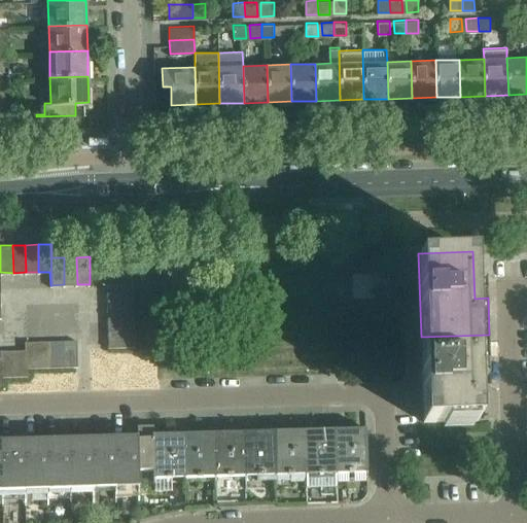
[(77,284),(76,257),(64,257),(64,284),(77,284)]
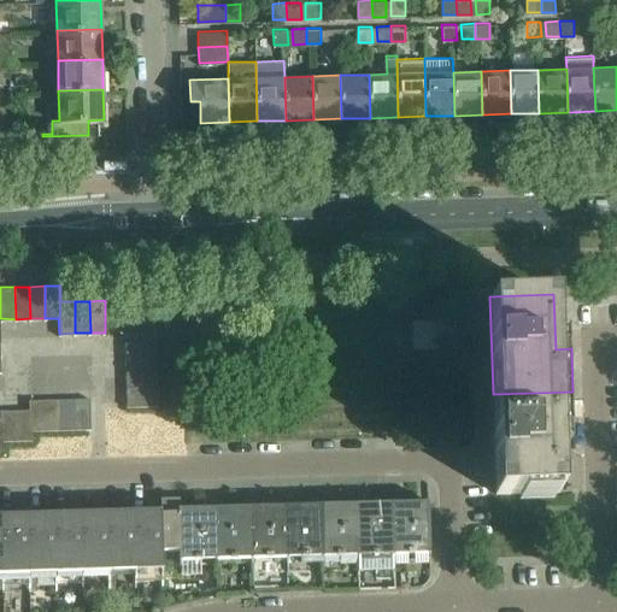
[(124,346),(156,345),(156,329),(124,330),(124,346)]
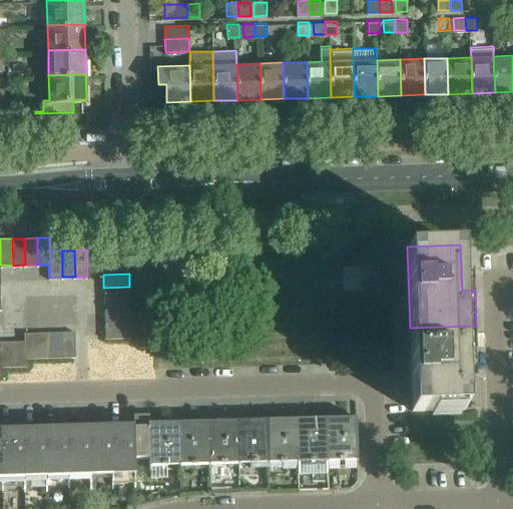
[(103,300),(130,299),(129,287),(103,288),(103,300)]
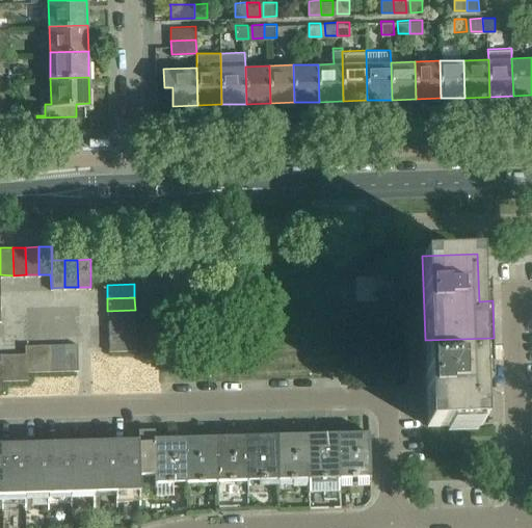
[(108,324),(135,322),(135,310),(107,311),(108,324)]
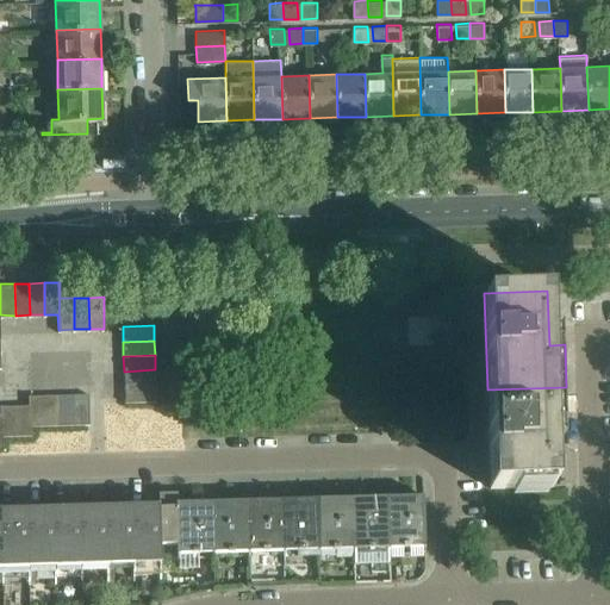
[(124,386),(155,385),(155,369),(124,372),(124,386)]
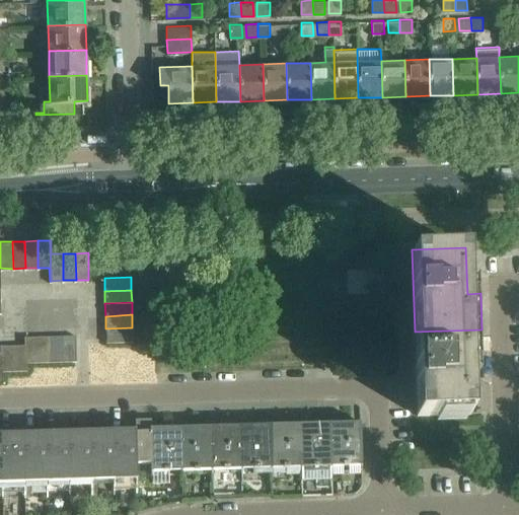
[(105,328),(105,342),(133,341),(132,327),(105,328)]
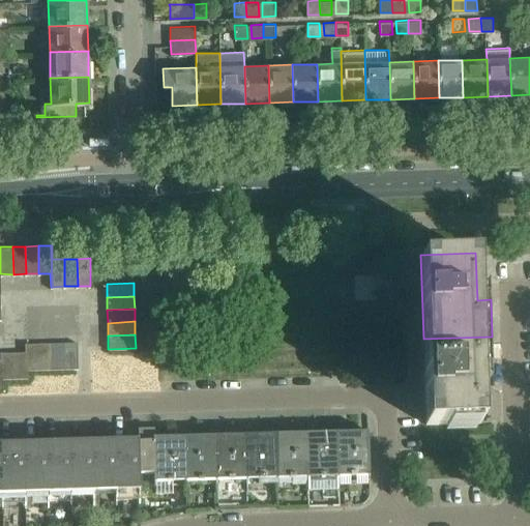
[(423,339),(425,422),(480,420),(479,373),(493,373),(492,337),(423,339)]
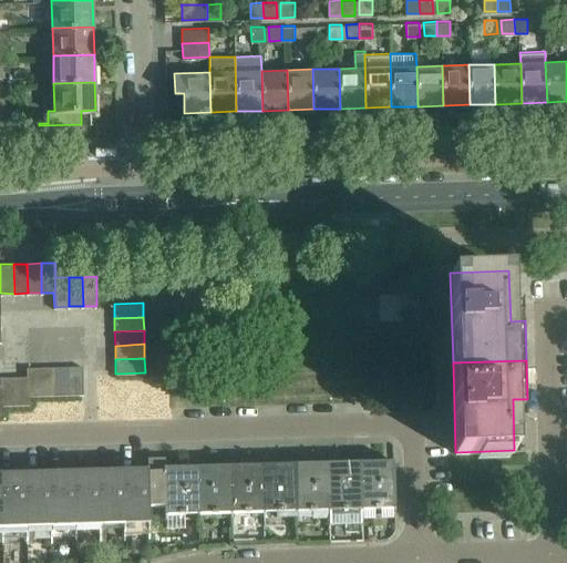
[(70,365),(71,393),(83,393),(82,364),(70,365)]
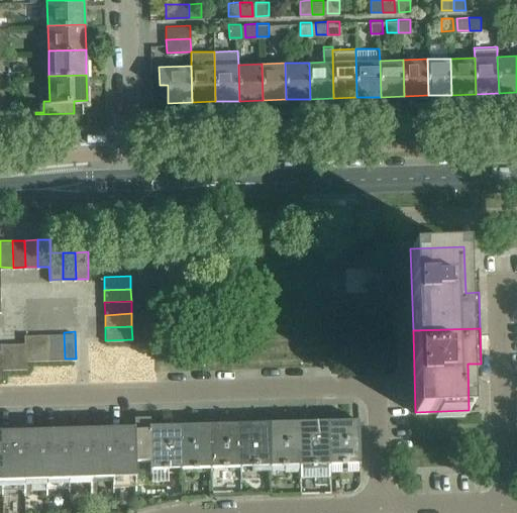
[(38,333),(39,360),(52,358),(50,332),(38,333)]
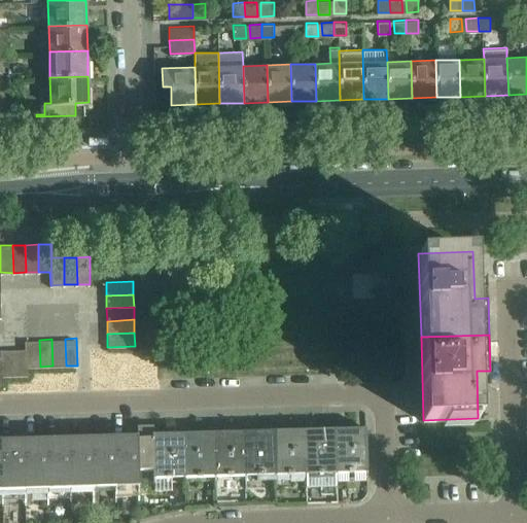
[(51,339),(53,365),(66,365),(65,339),(51,339)]
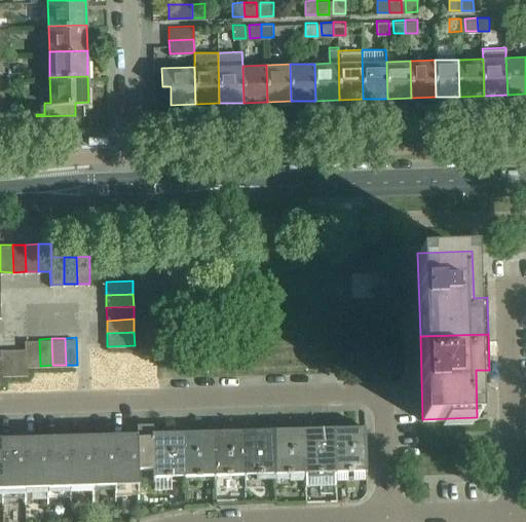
[(14,347),(14,374),(28,374),(27,366),(27,339),(25,339),(25,347),(14,347)]
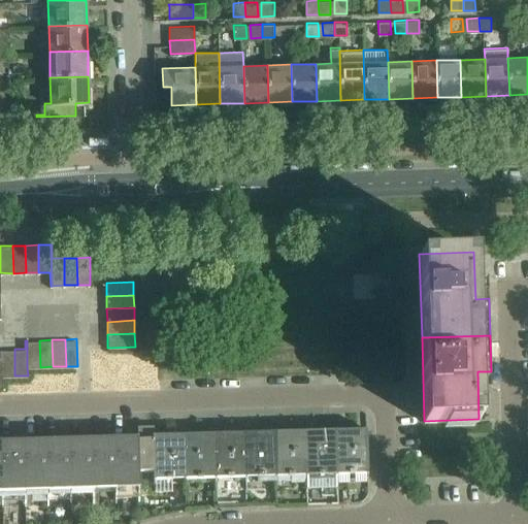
[(27,340),(27,367),(40,367),(39,340),(27,340)]
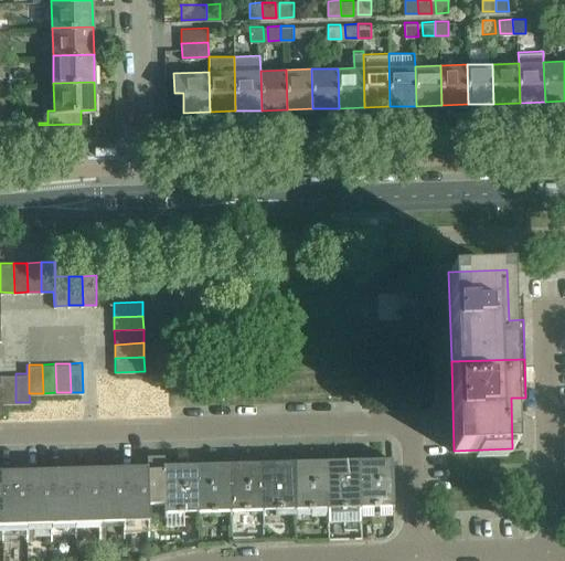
[(3,412),(3,403),(16,402),(16,373),(1,373),(2,412),(3,412)]
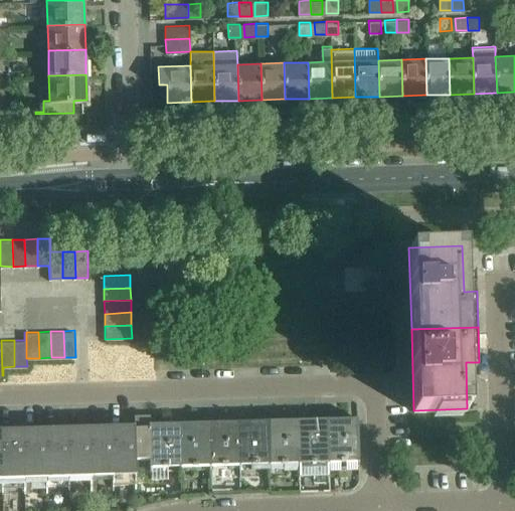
[(150,414),(134,414),(134,421),(135,462),(150,461),(150,469),(150,470),(151,479),(168,478),(167,470),(180,469),(178,421),(150,422),(150,414)]
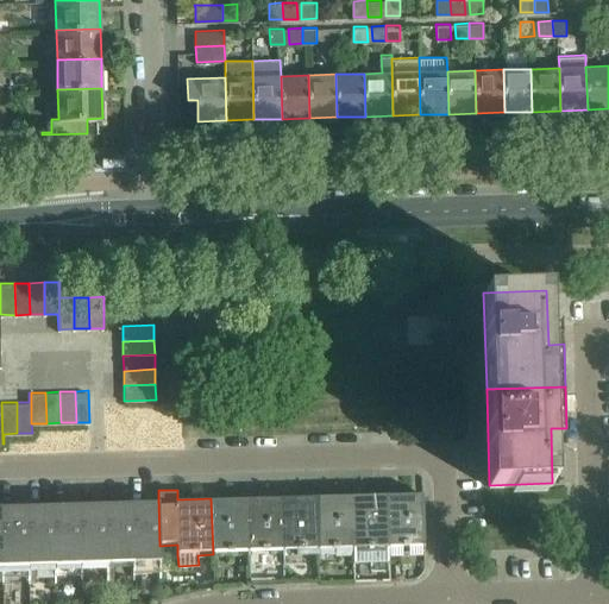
[(388,549),(424,548),(422,492),(387,494),(388,549)]
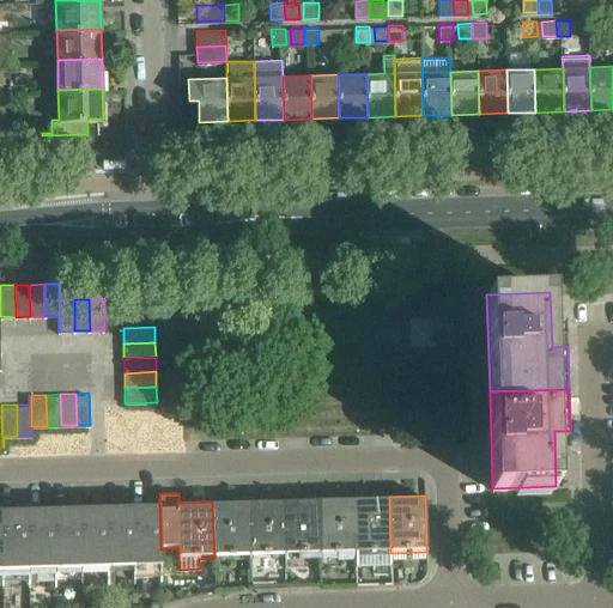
[(389,497),(353,498),(356,558),(356,564),(372,563),(372,572),(392,572),(390,553),(389,497)]
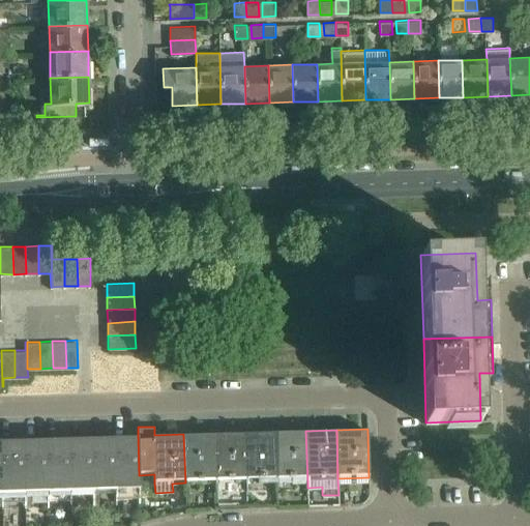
[(305,431),(275,432),(276,484),(277,489),(293,489),(293,483),(307,483),(305,431)]
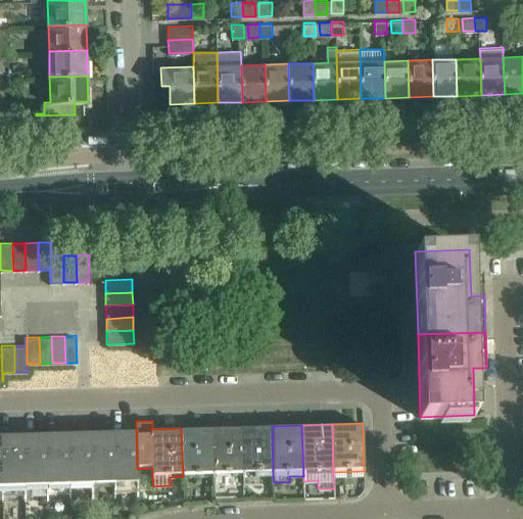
[(272,426),(241,427),(243,475),(255,474),(255,477),(273,477),(272,426)]
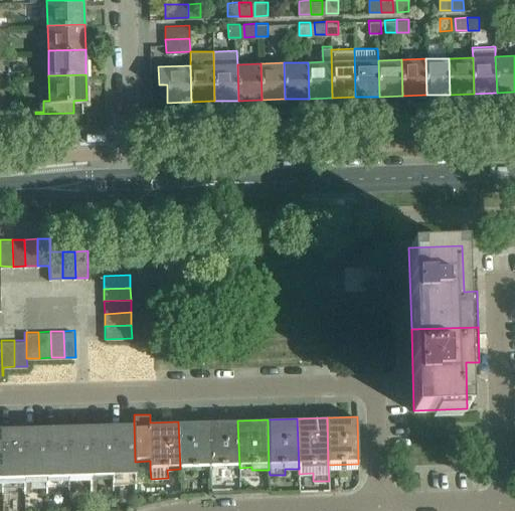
[(208,420),(178,421),(180,469),(209,468),(208,420)]
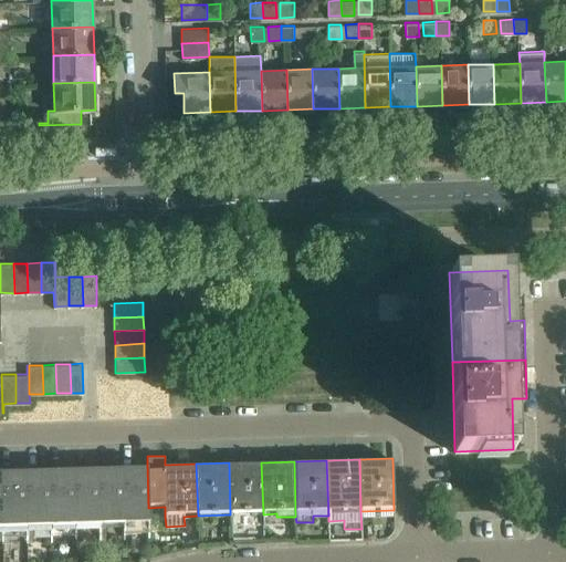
[(230,514),(263,514),(261,462),(229,462),(230,514)]
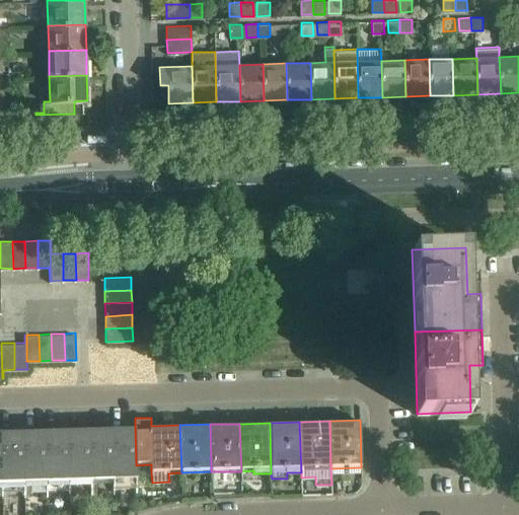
[(113,426),(114,477),(136,476),(136,465),(135,425),(113,426)]
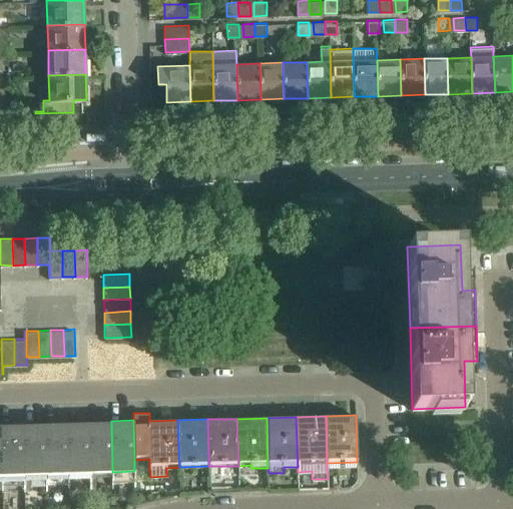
[(90,472),(89,421),(67,422),(68,473),(90,472)]
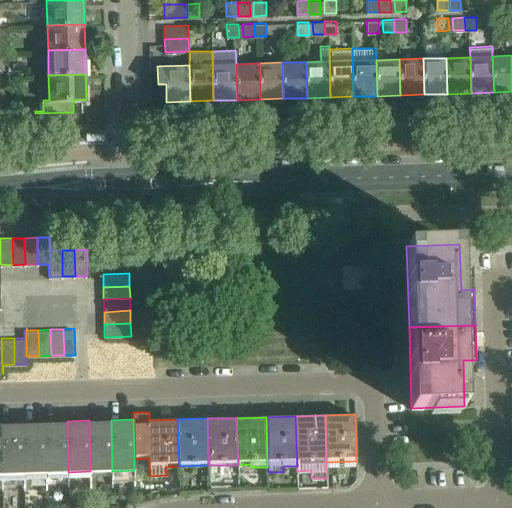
[(111,420),(89,420),(90,471),(112,471),(111,420)]
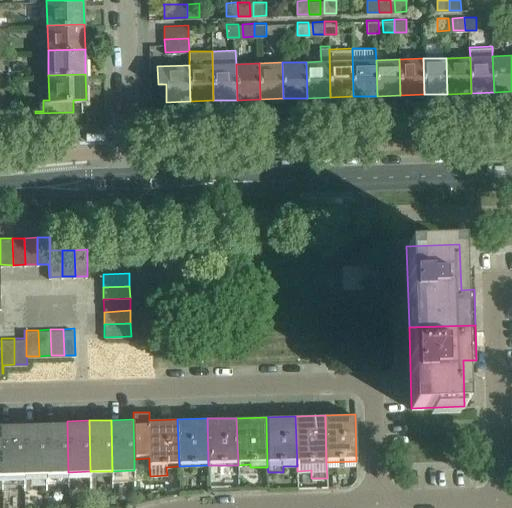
[(46,473),(45,421),(23,422),(24,473),(46,473)]
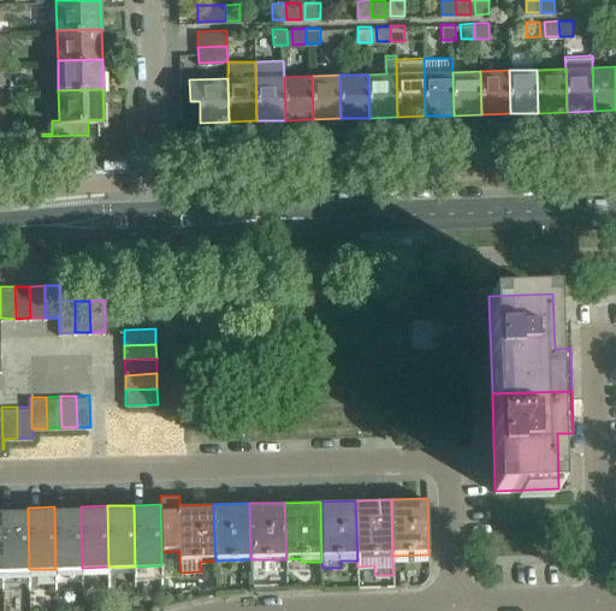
[(81,506),(54,506),(55,569),(82,568),(81,506)]
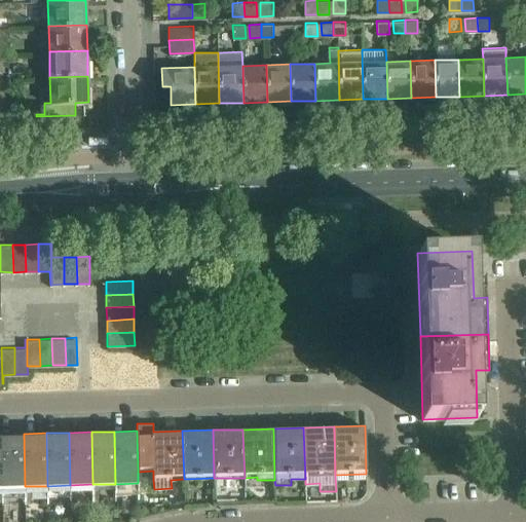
[(24,434),(1,434),(2,487),(25,486),(24,434)]
